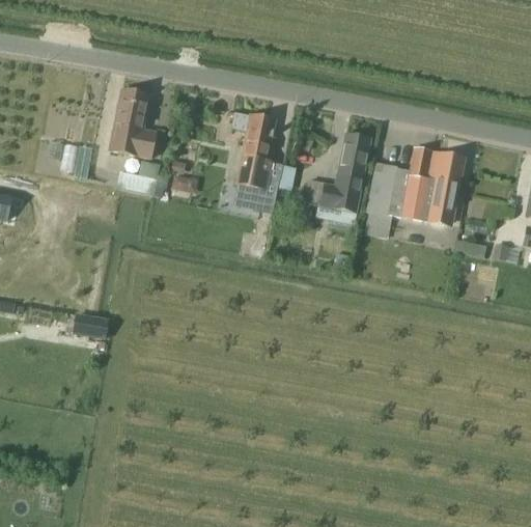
[(148,94),(121,89),(109,149),(151,158),(157,131),(142,128),(148,94)]
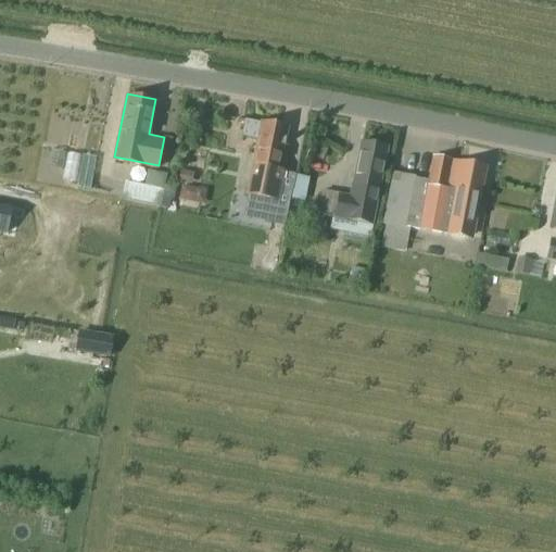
[(260,136),(263,120),(247,116),(243,133),(260,136)]
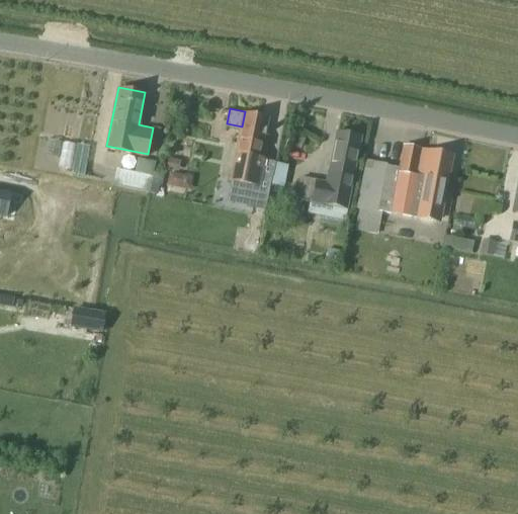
[(267,116),(245,111),(231,180),(250,183),(248,194),(267,197),(275,160),(259,157),(267,116)]
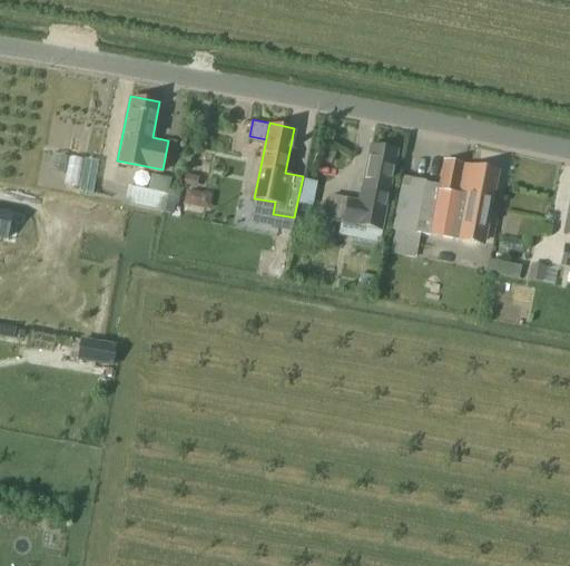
[(396,149),(371,144),(360,198),(347,196),(342,222),(364,226),(365,225),(381,228),(396,149)]
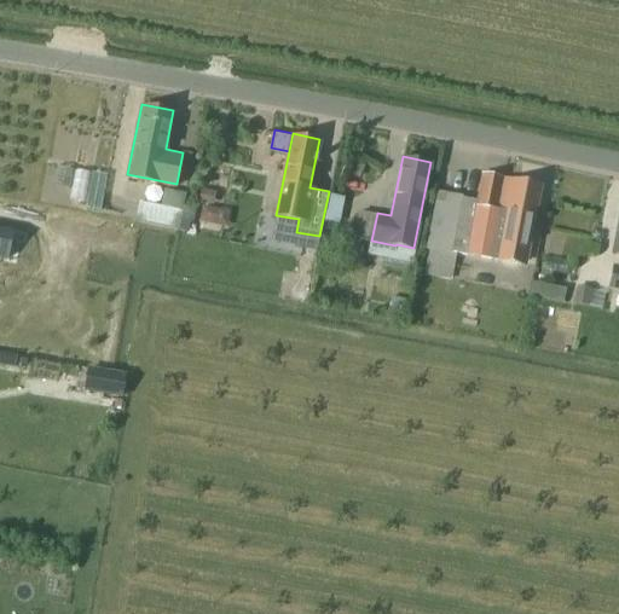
[(73,196),(91,197),(92,166),(74,166),(73,196)]
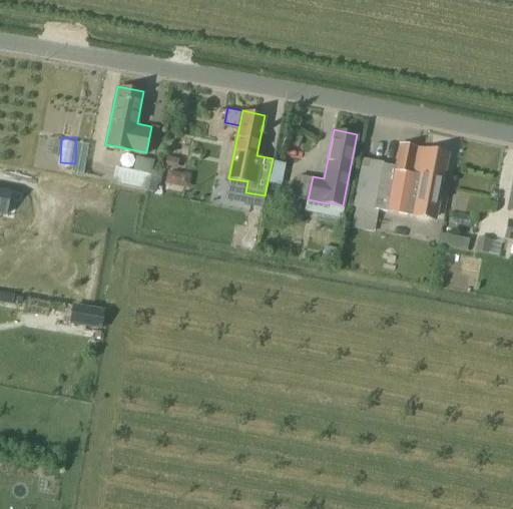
[(352,224),(375,229),(379,206),(432,216),(437,193),(440,176),(443,177),(448,152),(400,142),(395,163),(384,161),(384,160),(363,156),(353,204),(356,204),(352,224)]
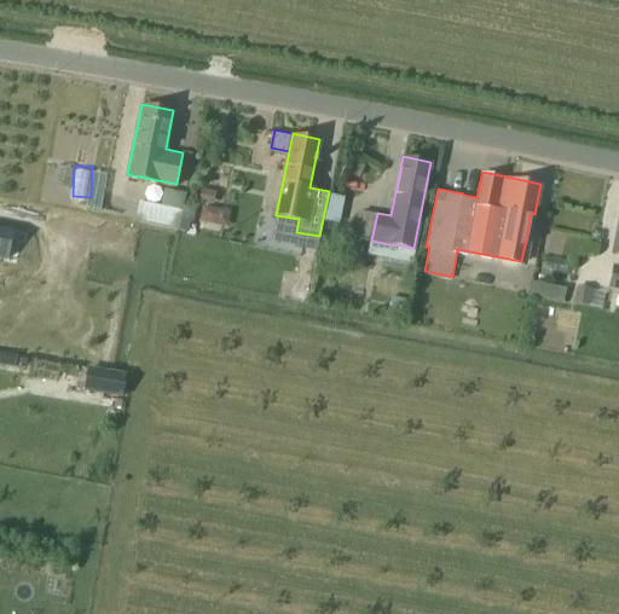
[(186,190),(165,185),(161,204),(139,200),(136,218),(178,226),(186,190)]
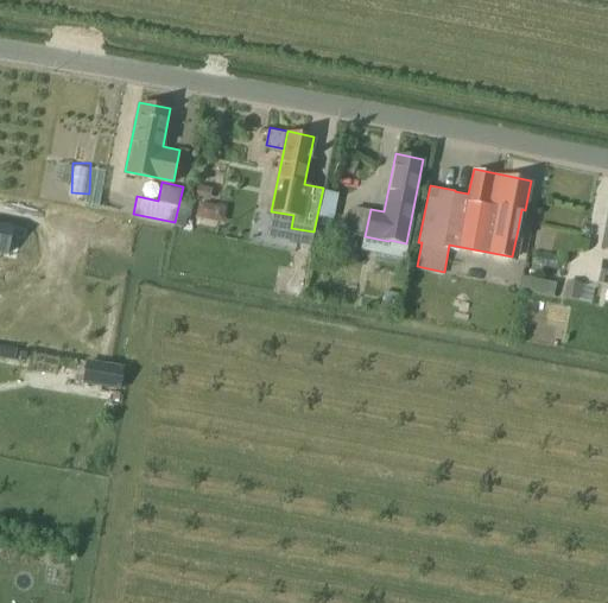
[(197,184),(194,197),(208,201),(210,188),(197,184)]
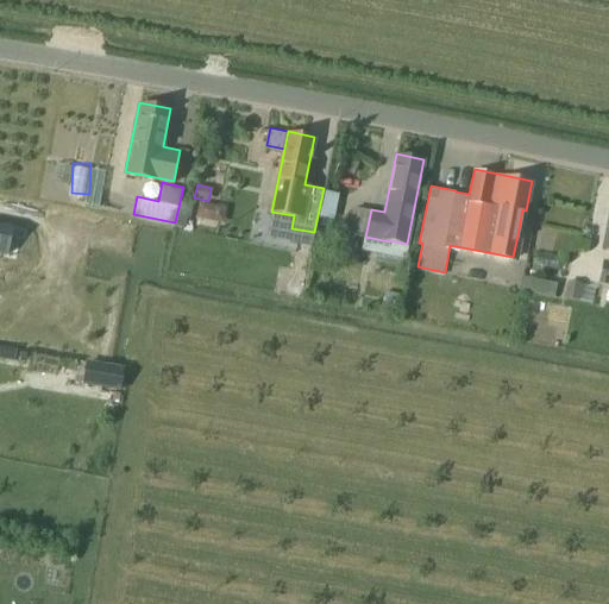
[(608,216),(603,246),(608,247),(608,258),(603,257),(598,282),(608,283),(608,296),(608,302),(608,216)]
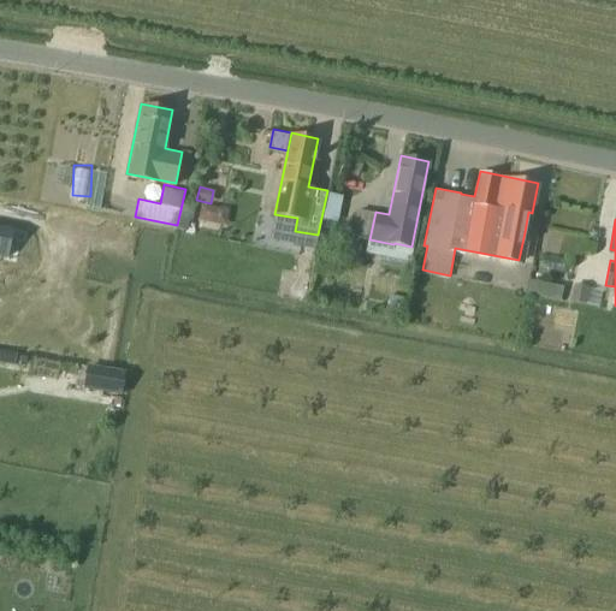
[(0,253),(7,255),(12,229),(13,229),(15,227),(0,224),(0,253)]
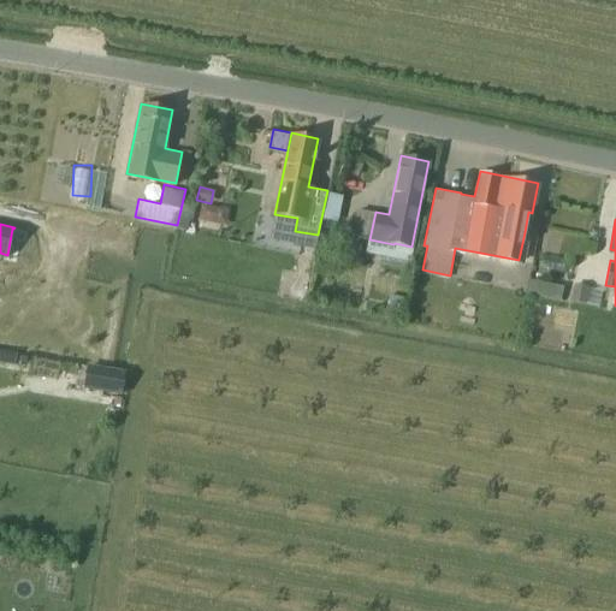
[(534,276),(531,290),(567,297),(569,282),(534,276)]
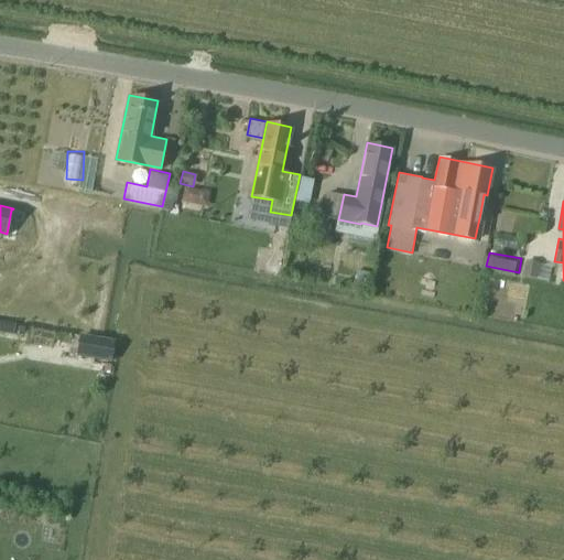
[(552,262),(528,257),(524,271),(549,277),(552,262)]
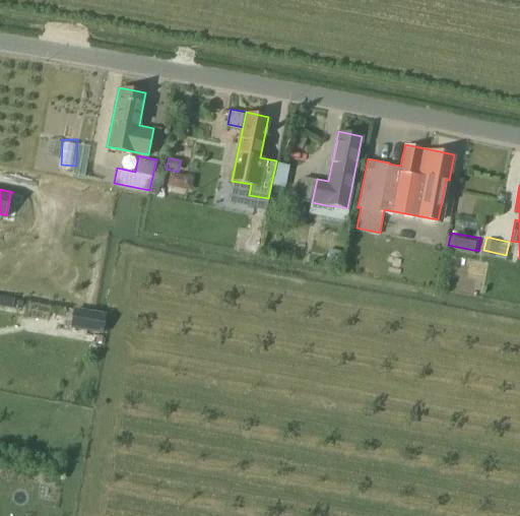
[(338,261),(341,248),(331,246),(328,259),(338,261)]
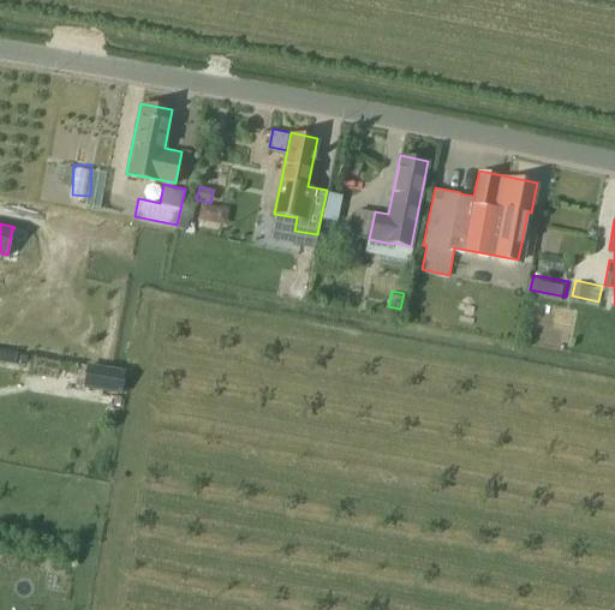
[(120,390),(125,368),(120,368),(115,366),(113,366),(87,362),(83,383),(120,390)]
